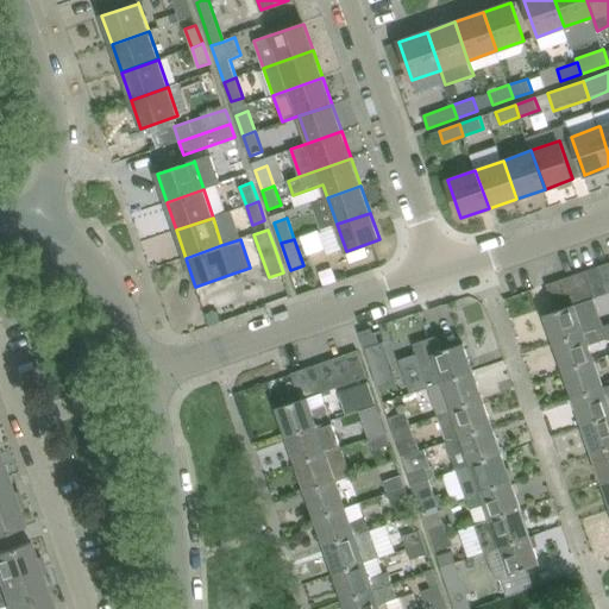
[(608,294),(600,268),(586,272),(596,300),(608,294)]
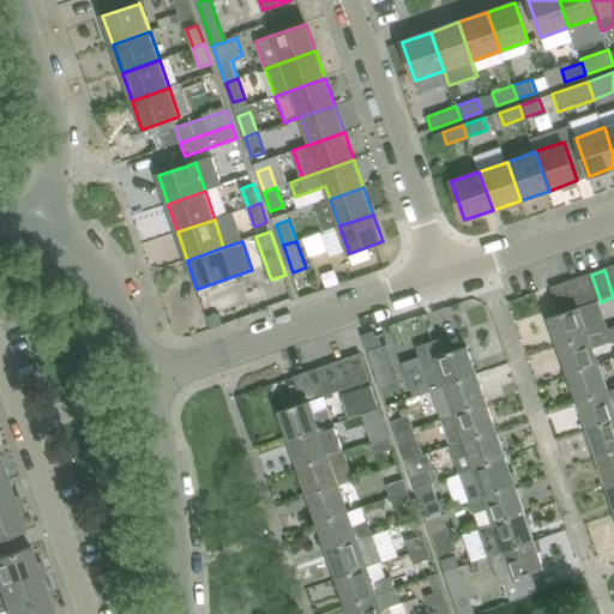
[(601,302),(591,275),(578,280),(588,307),(599,302),(601,302)]
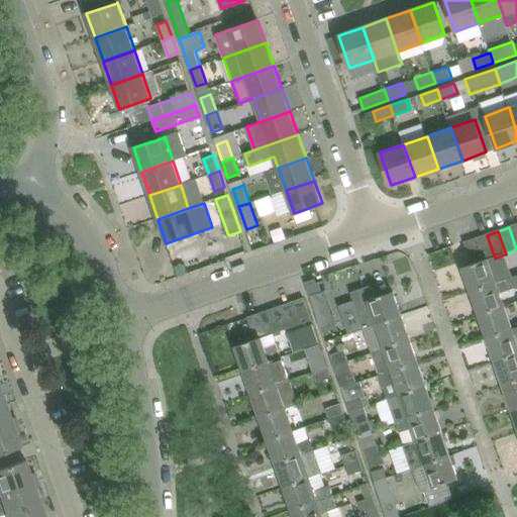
[(471,292),(512,278),(504,254),(495,259),(487,235),(464,242),(473,266),(462,269),(471,292)]
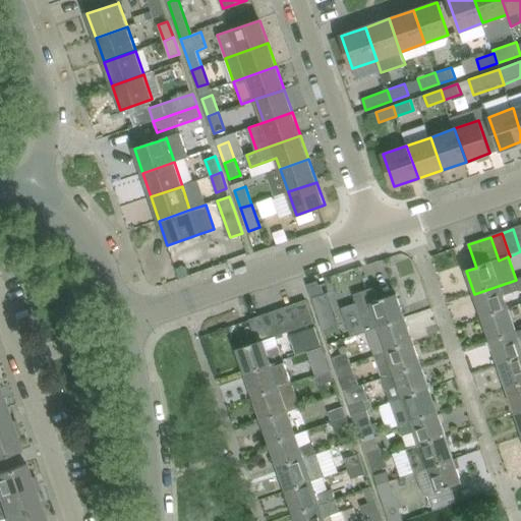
[(435,253),(447,295),(470,289),(458,247),(435,253)]
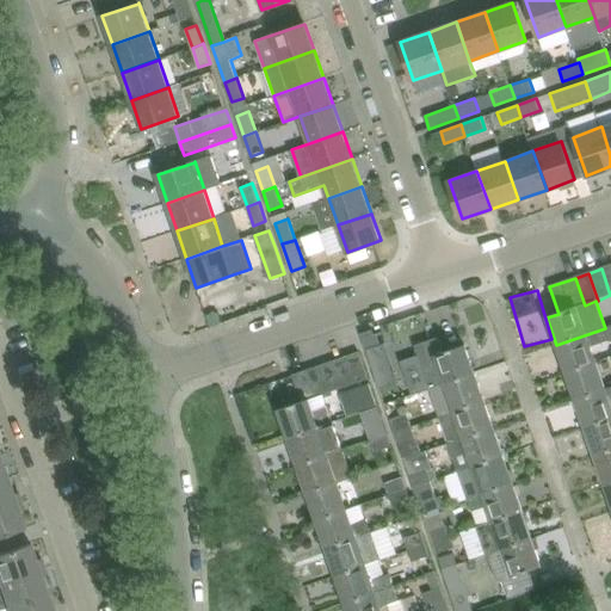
[(597,362),(591,346),(609,340),(605,328),(556,345),(567,372),(597,362)]
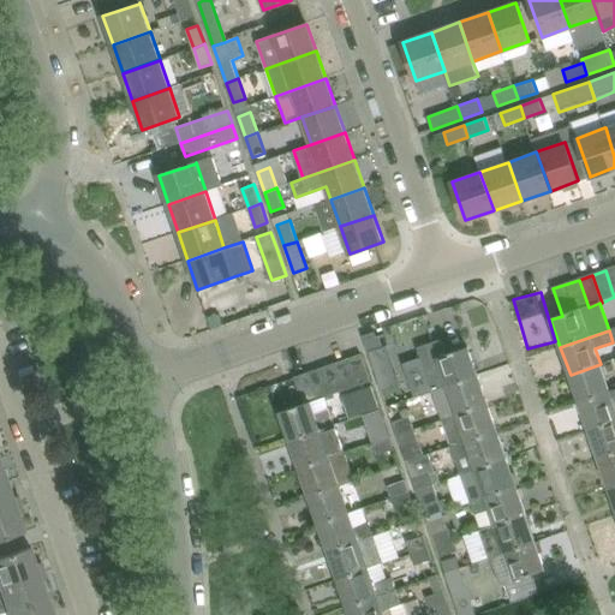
[(441,341),(417,348),(433,392),(478,376),(469,348),(446,356),(441,341)]
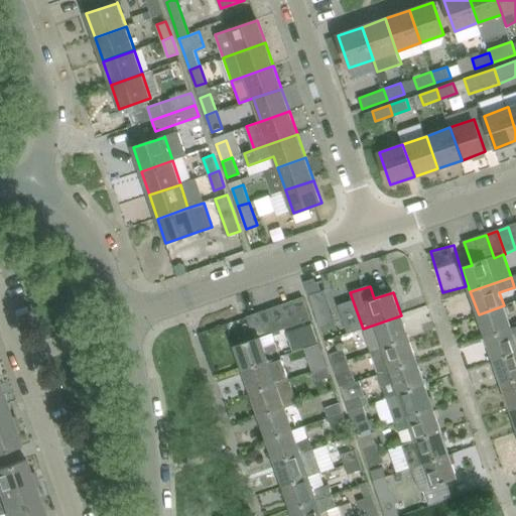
[(311,320),(303,297),(281,304),(289,328),(311,320)]
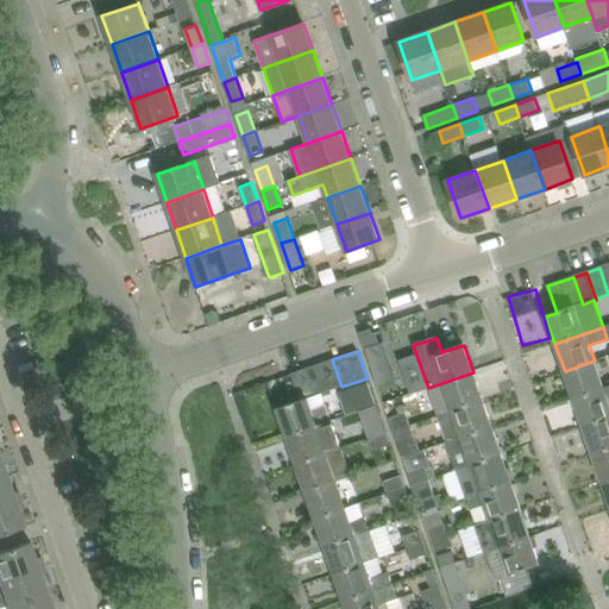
[(341,387),(332,359),(319,364),(328,391),(341,387)]
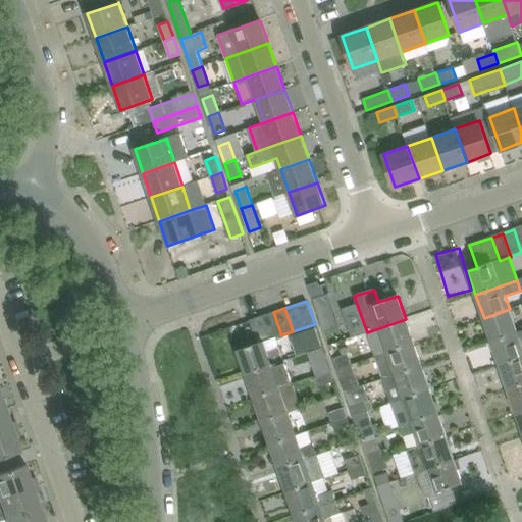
[(518,332),(510,309),(484,318),(492,342),(518,332)]
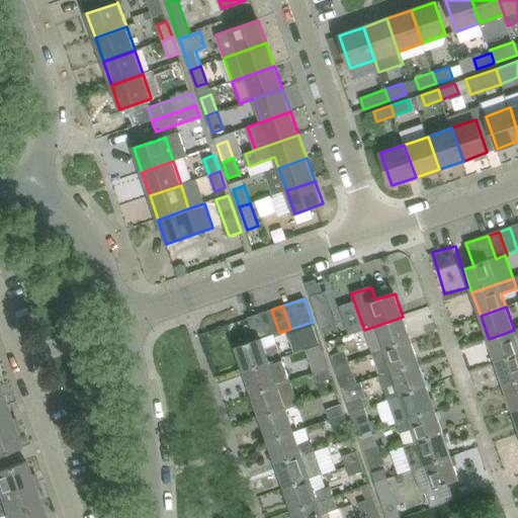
[(279,333),(271,310),(260,314),(267,337),(279,333)]
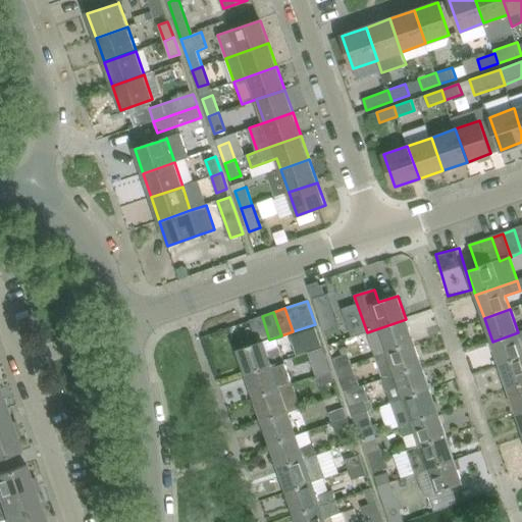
[(279,345),(266,350),(263,342),(269,340),(262,316),(250,320),(258,343),(239,350),(247,374),(285,361),(279,345)]
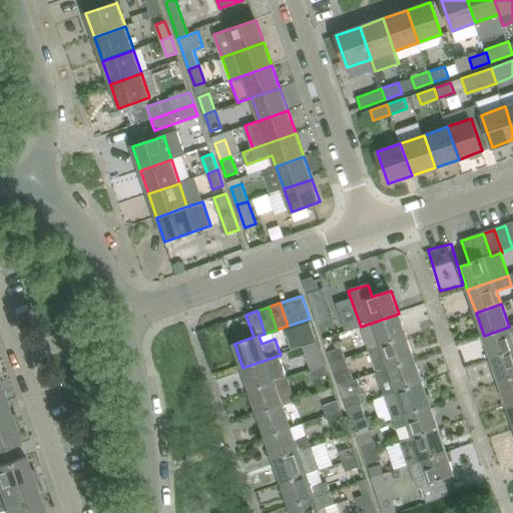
[(399,314),(361,327),(369,350),(407,337),(399,314)]
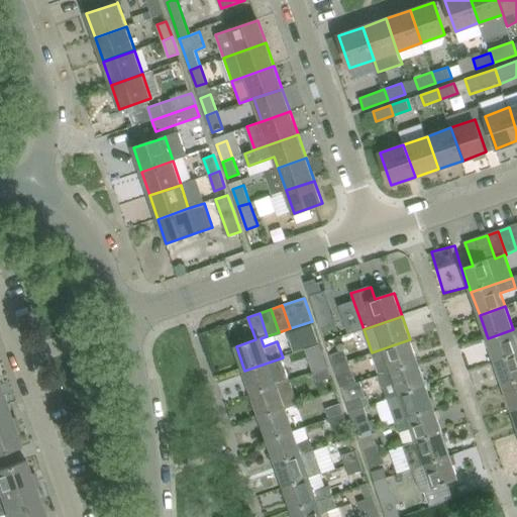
[(318,343),(312,324),(287,332),(294,351),(318,343)]
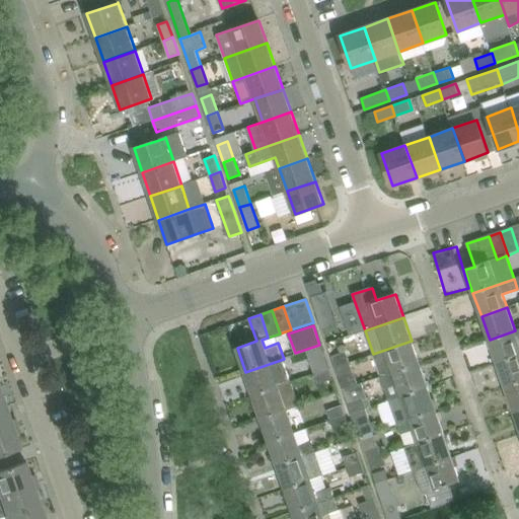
[(518,327),(515,330),(490,340),(498,363),(518,355),(518,327)]
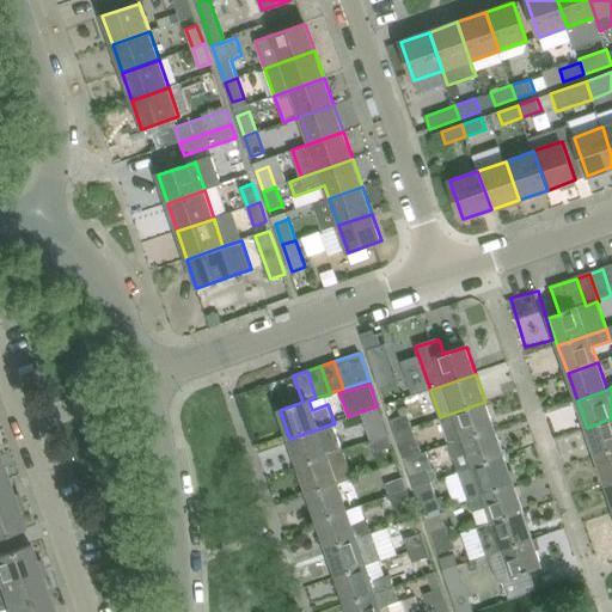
[(485,402),(440,417),(450,445),(465,439),(495,429),(485,402)]
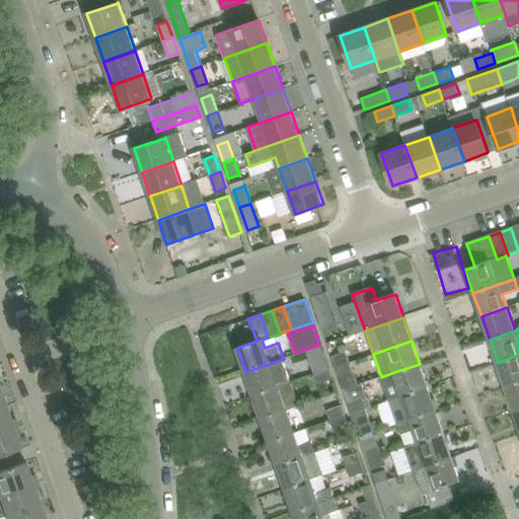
[(350,362),(346,351),(332,356),(336,366),(350,362)]
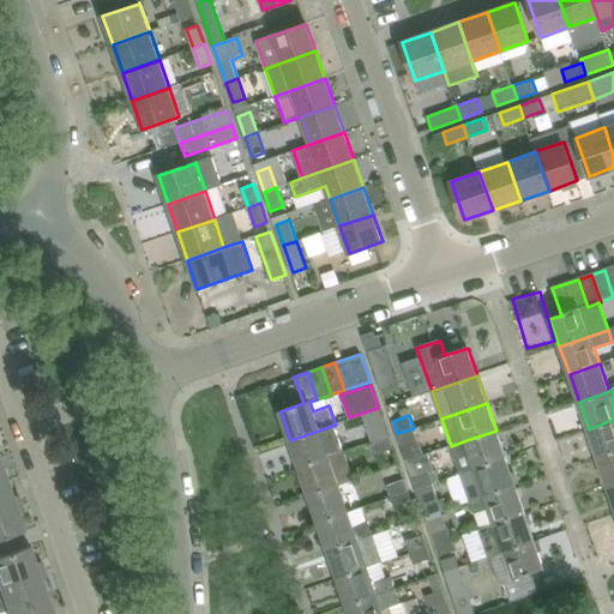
[(613,451),(613,420),(589,429),(599,457),(613,451)]
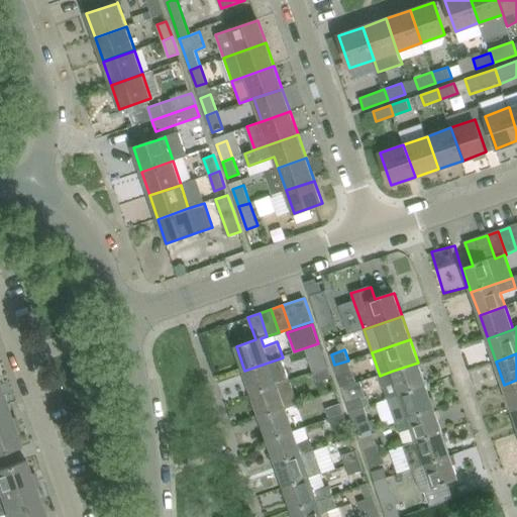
[(328,368),(324,356),(309,362),(313,373),(328,368)]
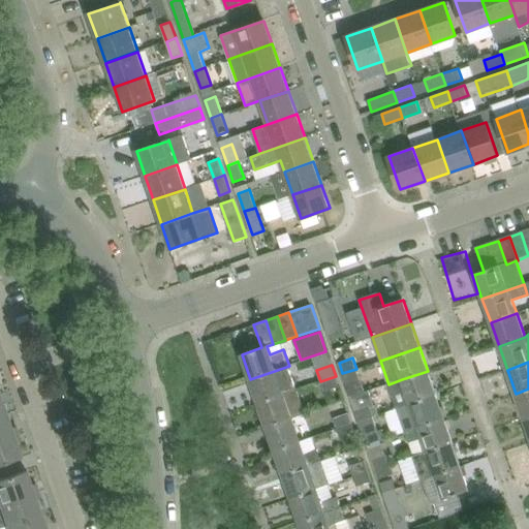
[(298,390),(289,366),(250,379),(258,403),(298,390)]
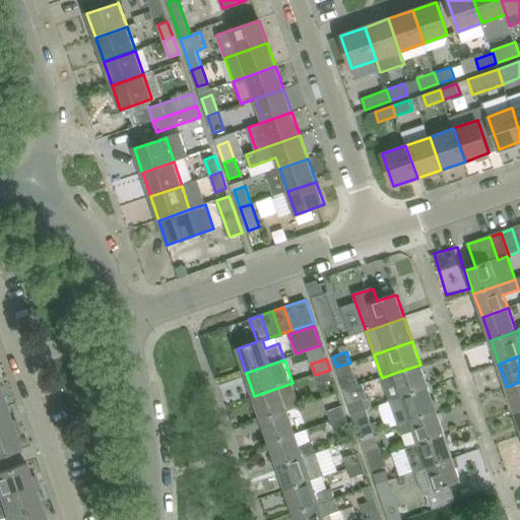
[(350,363),(336,367),(344,390),(359,385),(350,363)]
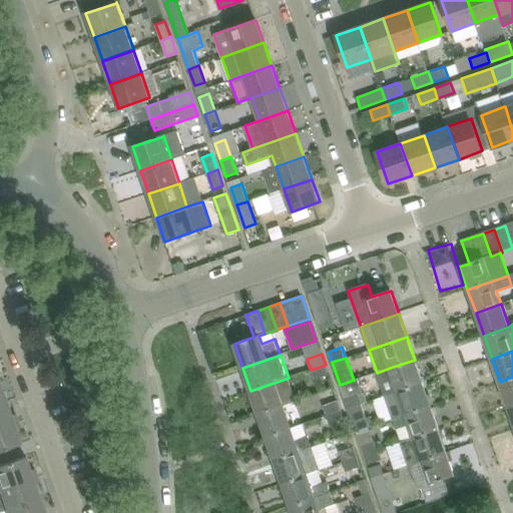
[(423,382),(415,360),(390,368),(397,390),(398,391),(423,382)]
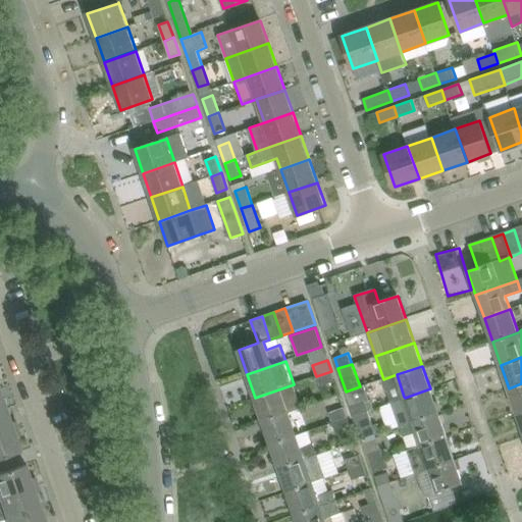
[(334,381),(331,371),(316,376),(319,386),(334,381)]
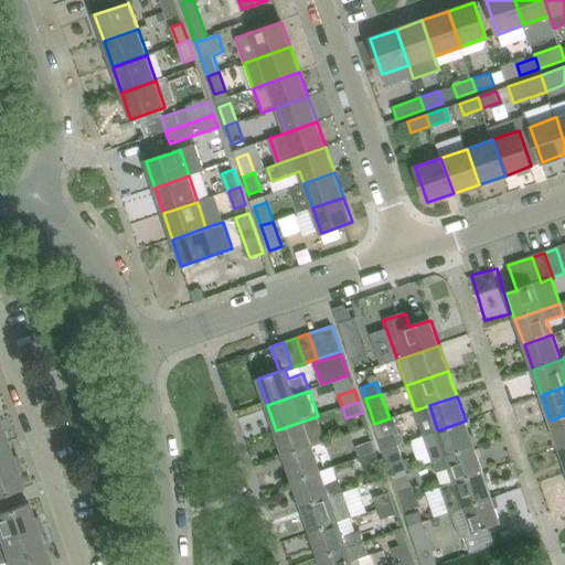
[(564,415),(551,420),(560,446),(564,443),(564,415)]
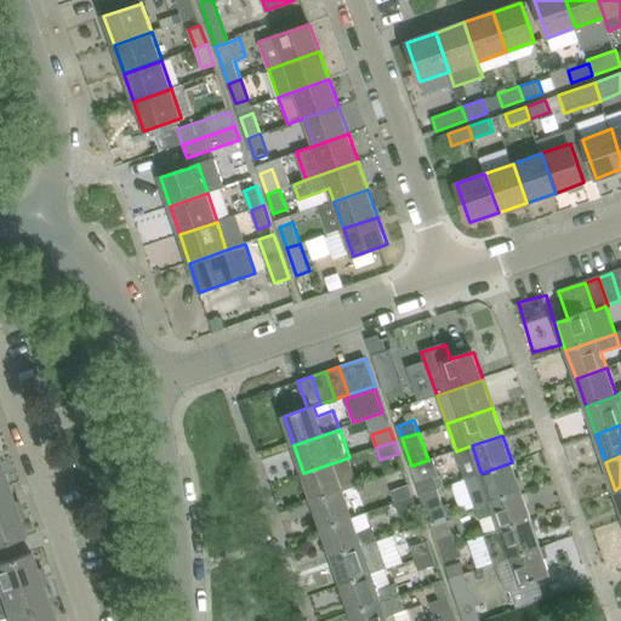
[(359,484),(349,457),(303,473),(313,501),(343,490),(342,490),(359,484)]
